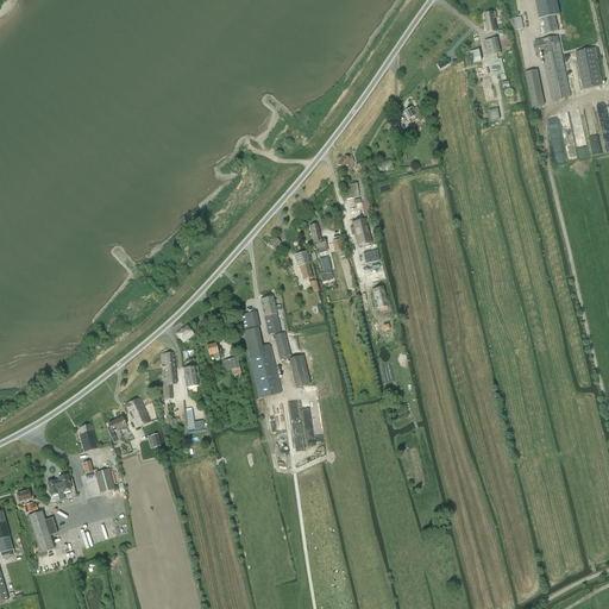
[(535,0),(539,19),(542,19),(556,17),(560,16),(557,0),(535,0)]
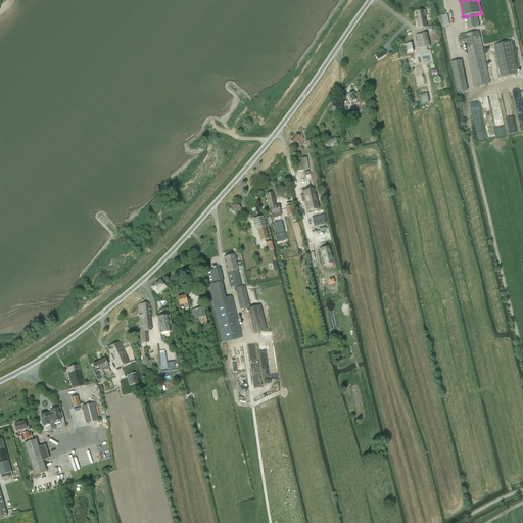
[(421,11),(417,12),(420,29),(427,28),(425,16),(422,16),(421,11)]
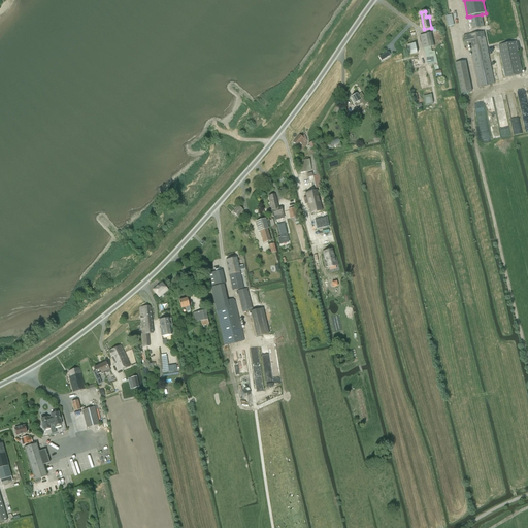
[(473,29),(484,27),(482,14),(470,17),(473,29)]
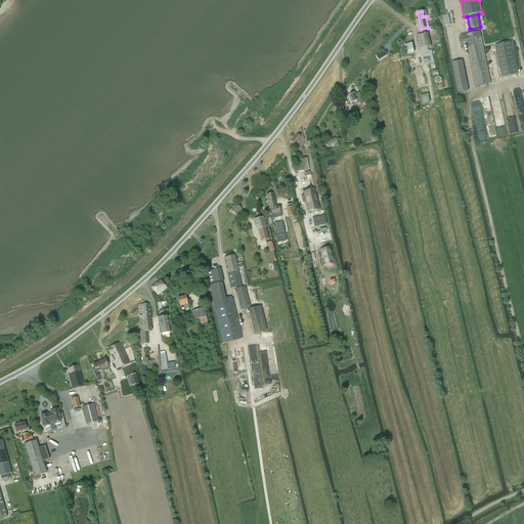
[(480,31),(465,35),(465,34),(461,35),(463,47),(467,46),(475,86),(491,83),(480,31)]
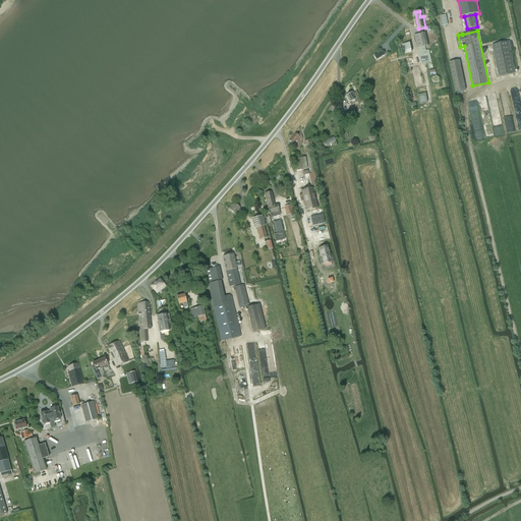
[(428,46),(427,39),(426,33),(414,35),(417,48),(419,48),(425,46),(428,46)]
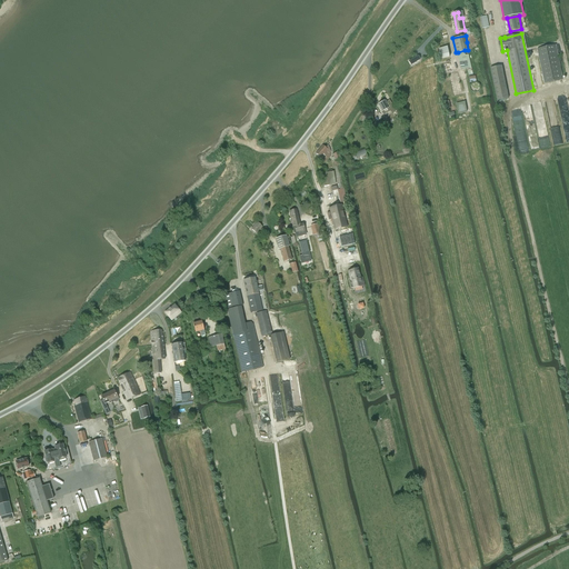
[(556,46),(538,49),(546,83),(562,80),(556,46)]
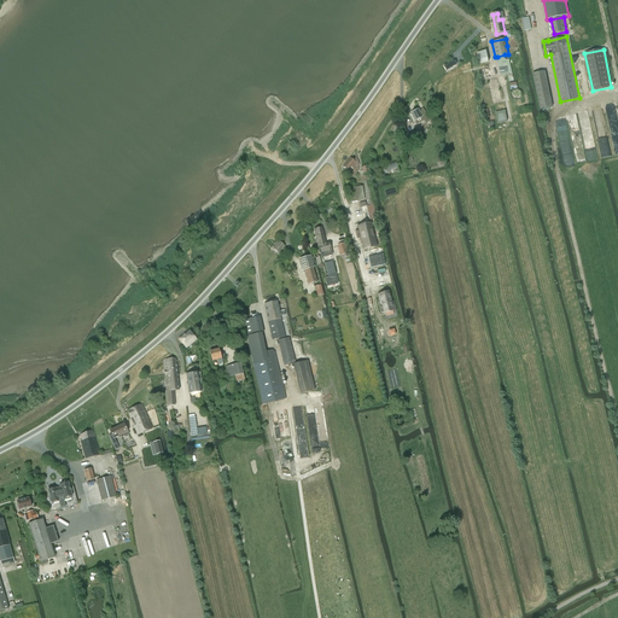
[(506,60),(505,54),(497,57),(499,66),(502,76),(507,75),(508,77),(509,82),(514,81),(512,74),(511,64),(509,59),(506,60)]
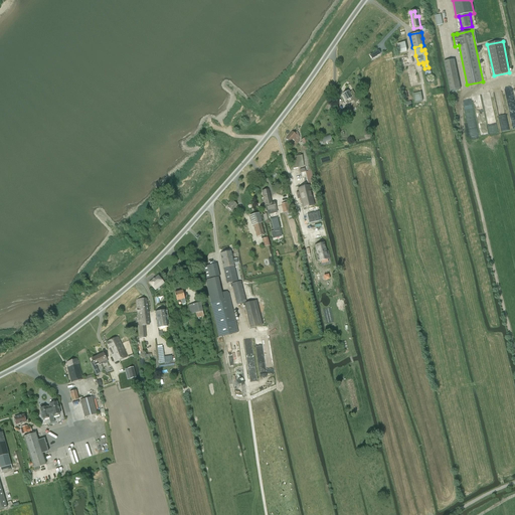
[(378,50),(370,55),(372,58),(380,54),(378,50)]
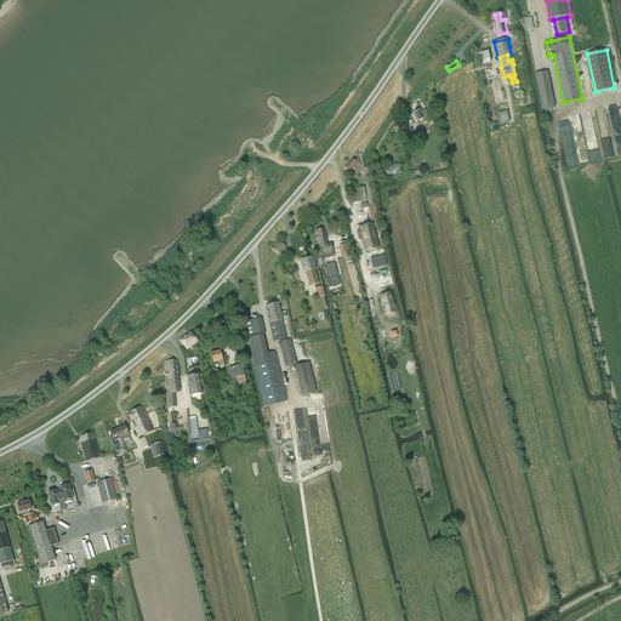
[(542,109),(556,108),(548,72),(535,74),(542,109)]
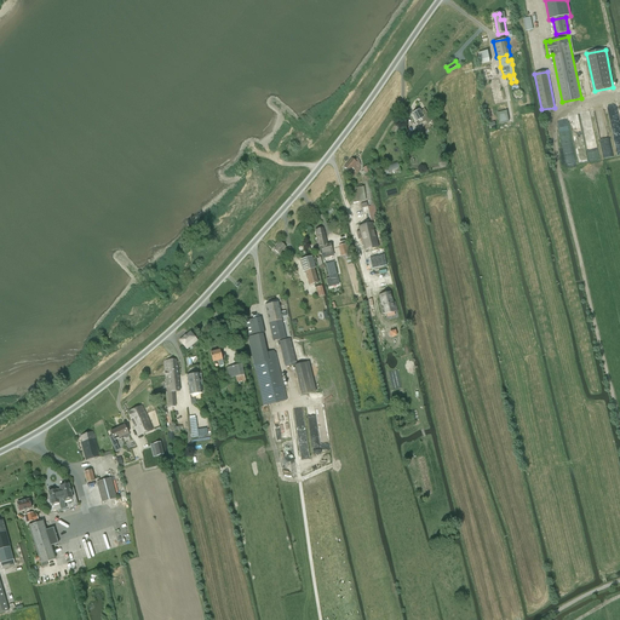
[(419,110),(412,114),(417,121),(418,124),(417,124),(418,126),(425,121),(426,124),(431,121),(424,109),(420,112),(419,110)]
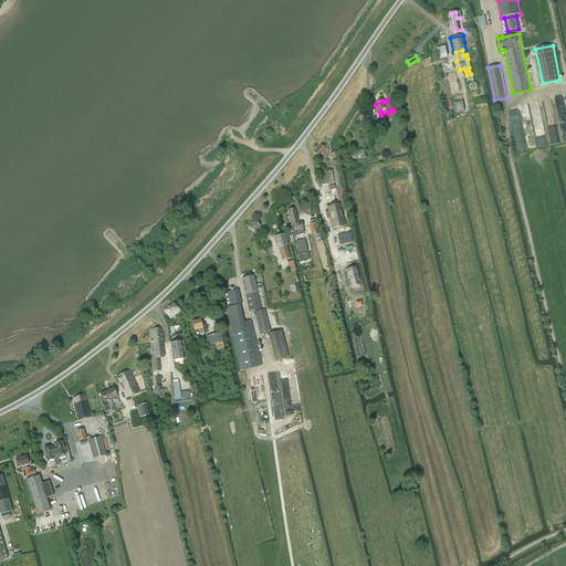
[(321,145),(314,153),(318,157),(322,154),(323,156),(328,152),(325,148),(323,147),(321,145)]
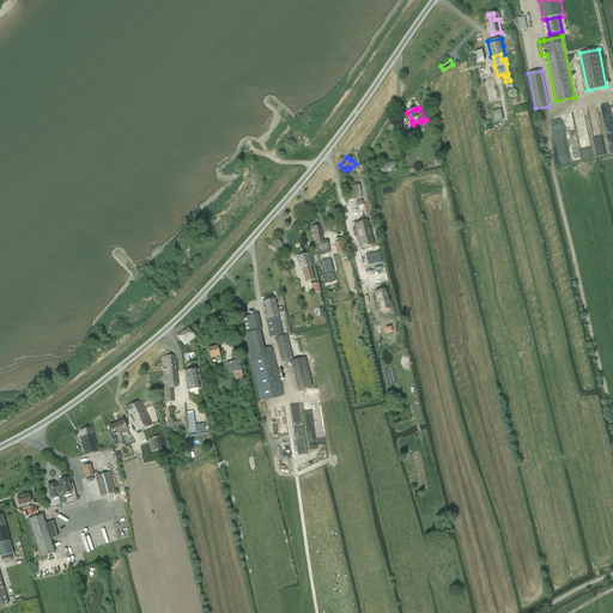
[(356,164),(346,174),(349,176),(356,170),(356,164)]
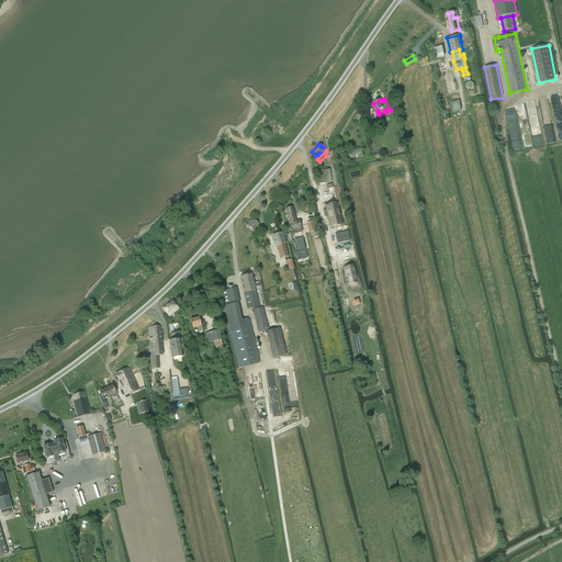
[(333,183),(327,186),(329,194),(334,193),(336,202),(343,200),(339,183),(337,177),(336,171),(337,169),(337,167),(336,161),(336,159),(335,158),(337,157),(333,150),(328,153),(329,155),(327,156),(329,159),(332,170),(336,187),(333,188),(333,183)]
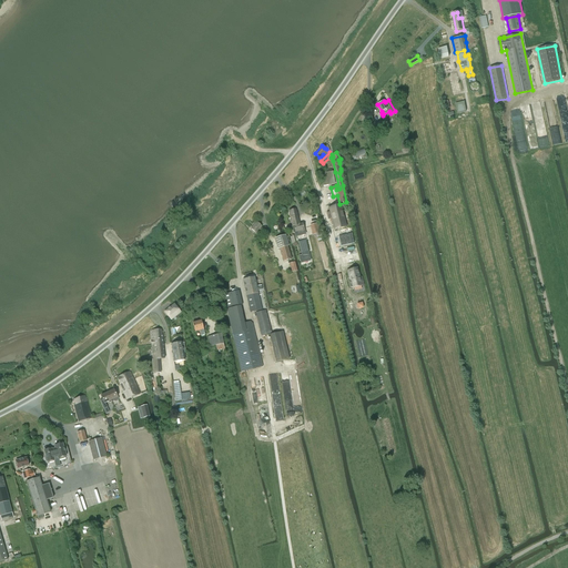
[(324,186),(335,184),(333,171),(322,173),(324,186)]
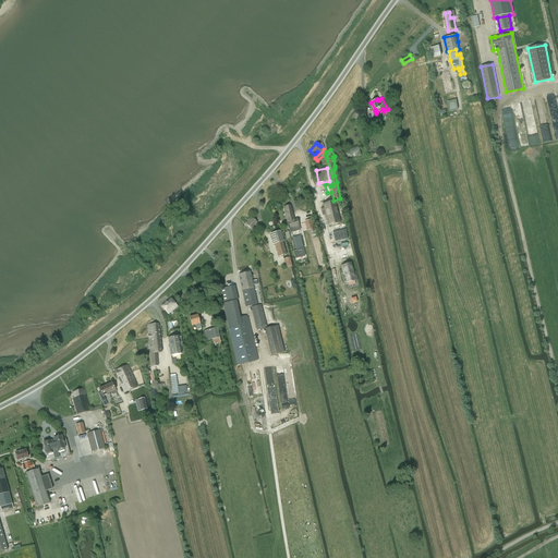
[(335,202),(324,204),(328,225),(332,223),(339,221),(335,202)]
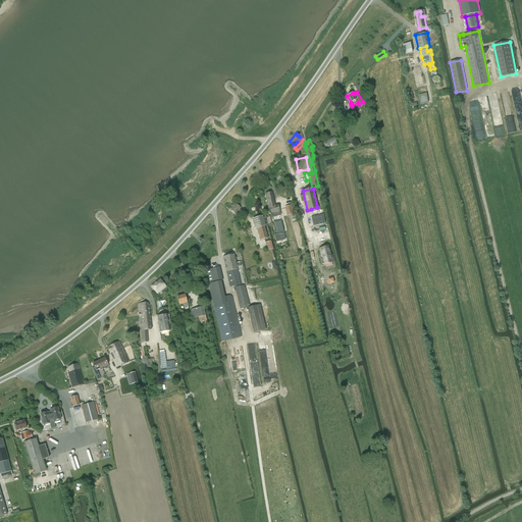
[(279,211),(278,206),(275,206),(272,193),(265,194),(269,208),(268,208),(269,214),(270,213),(271,216),(280,214),(279,211)]
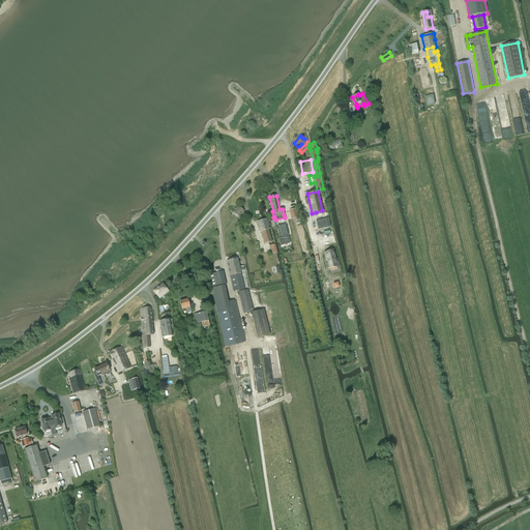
[(242,217),(244,215),(242,213),(244,211),(239,207),(234,214),(239,217),(240,216),(242,217)]
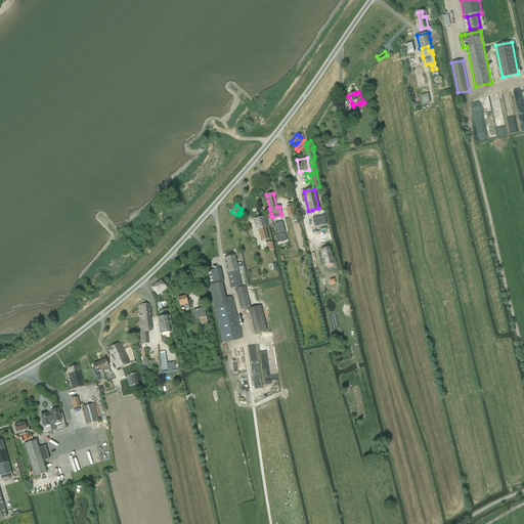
[(295,215),(293,206),(287,208),(289,216),(295,215)]
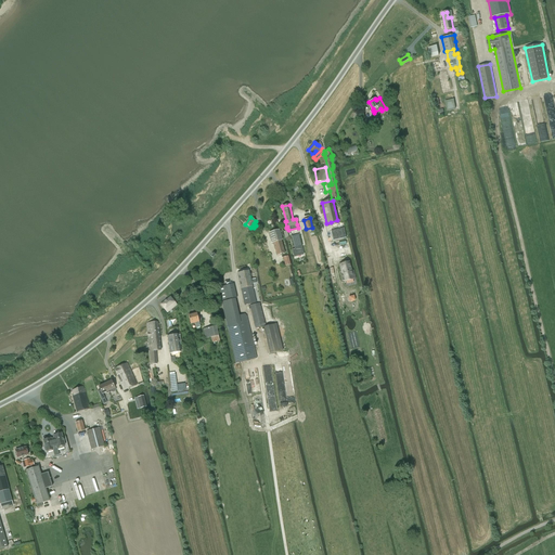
[(337,220),(331,222),(333,228),(344,226),(343,219),(337,220)]
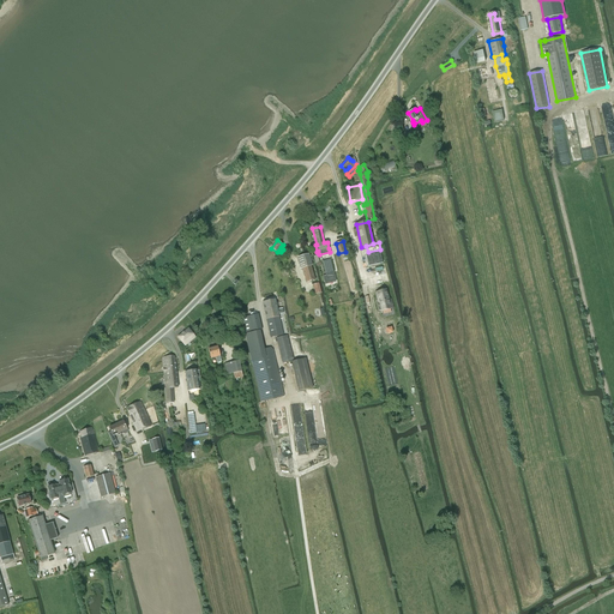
[(380,252),(366,256),(368,266),(383,263),(380,252)]
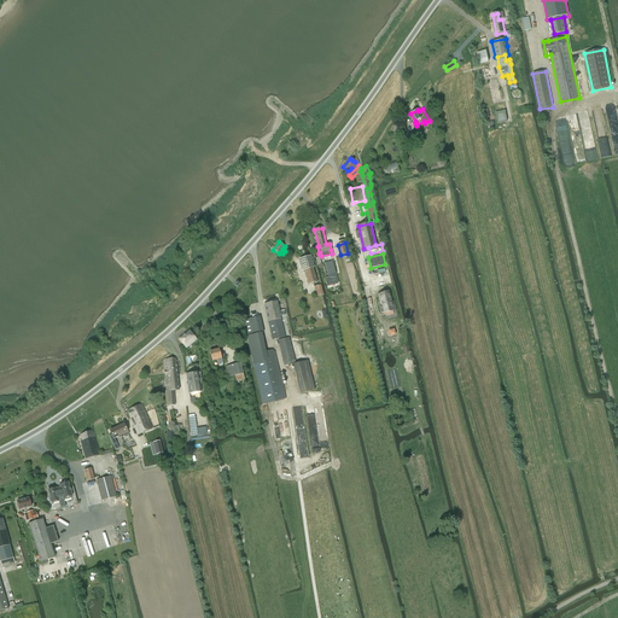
[(312,256),(299,260),(303,270),(304,270),(310,268),(313,268),(314,267),(313,263),(315,262),(314,257),(312,258),(312,256)]
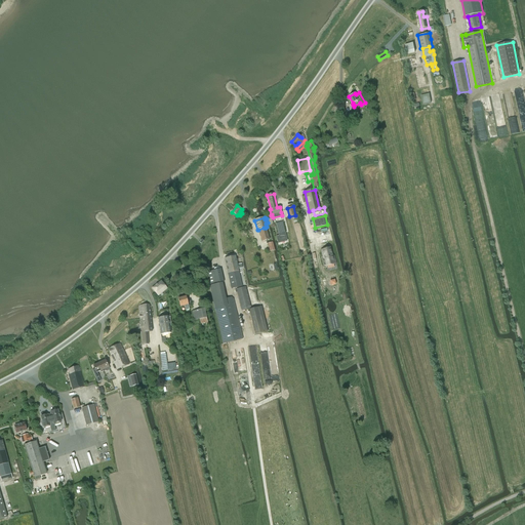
[(276,224),(279,236),(276,237),(277,242),(287,239),(282,223),(276,224)]
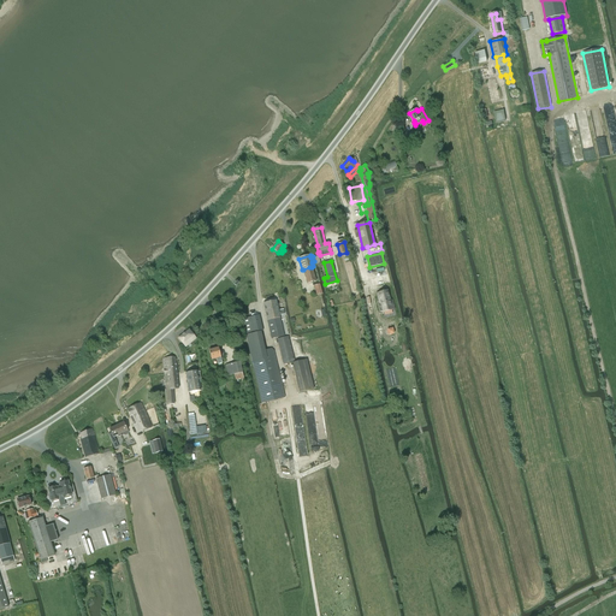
[(303,270),(308,284),(315,282),(312,267),(309,267),(303,270)]
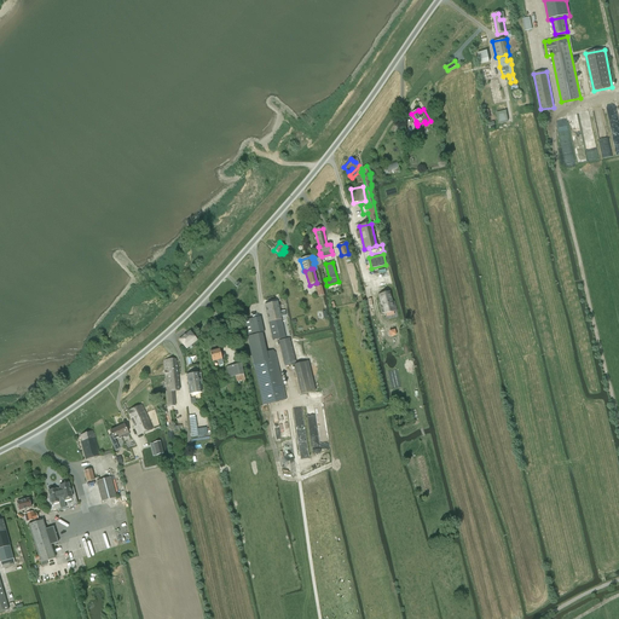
[(389,293),(380,295),(382,306),(381,306),(380,306),(382,313),(385,313),(385,314),(386,314),(393,312),(397,311),(394,302),(392,302),(389,293)]
